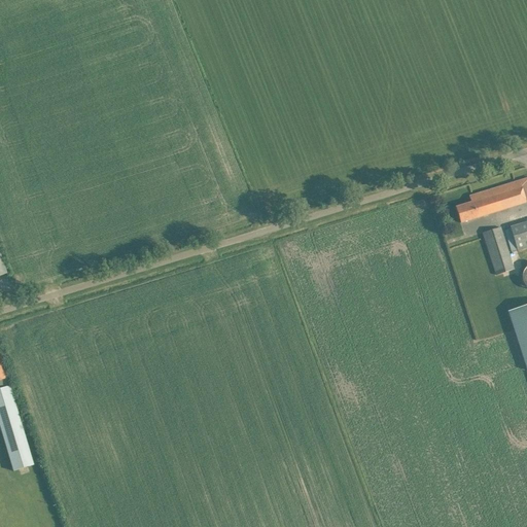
[(455,207),(458,217),(460,223),(526,202),(526,178),(469,197),(471,202),(455,207)]
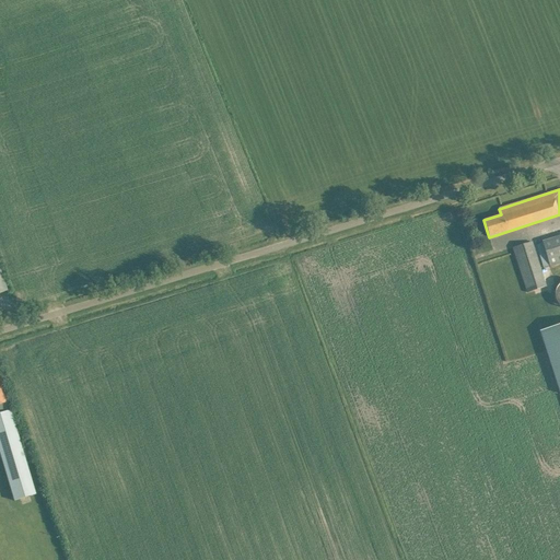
[(559,236),(543,243),(536,244),(544,268),(559,263),(559,236)]
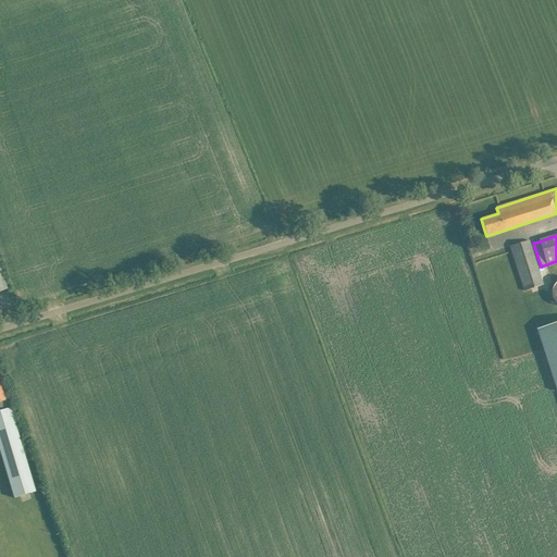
[(543,284),(529,239),(509,246),(524,291),(543,284)]
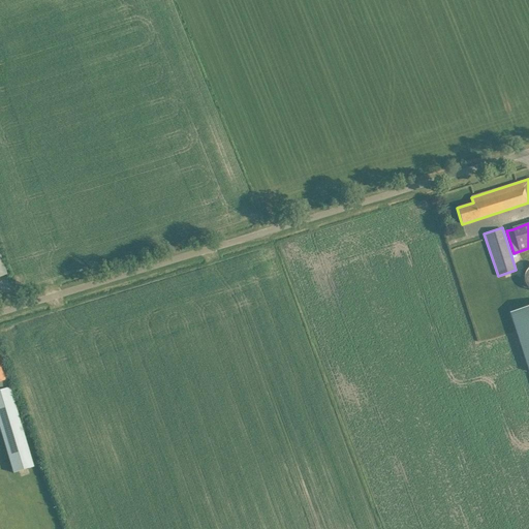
[(528,306),(509,313),(528,372),(528,371),(528,306)]
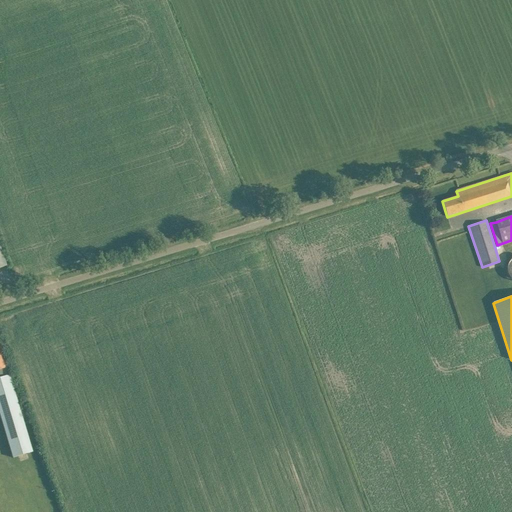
[(0,377),(0,415),(13,458),(33,452),(10,375),(0,377)]
